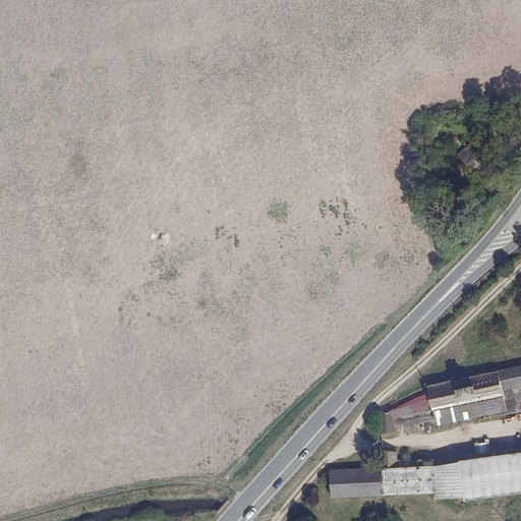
[(469,145),(458,155),(467,165),(478,155),(469,145)]
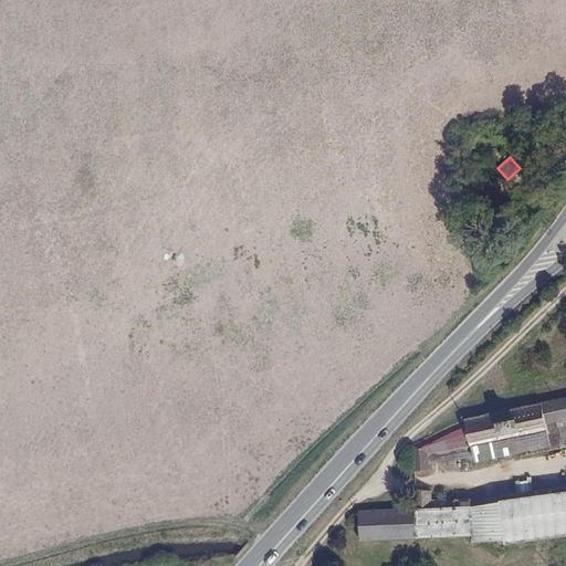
[(528,432),(565,423),(565,397),(469,418),(412,444),(413,471),(429,471),(429,463),(429,453),(458,448),(472,444),(528,432)]
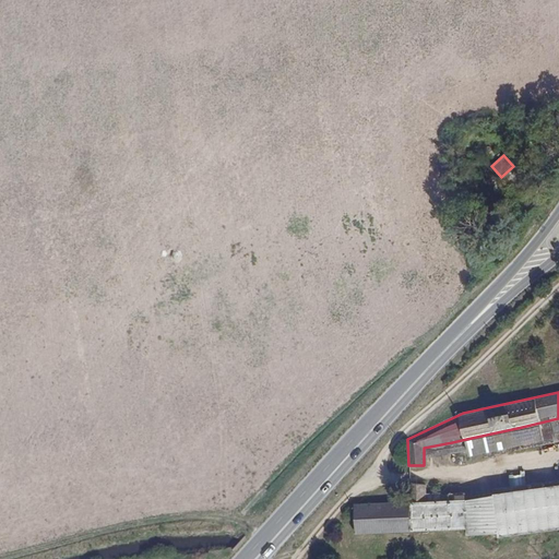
[(558,418),(522,427),(466,439),(468,452),(471,460),(558,441),(558,418)]
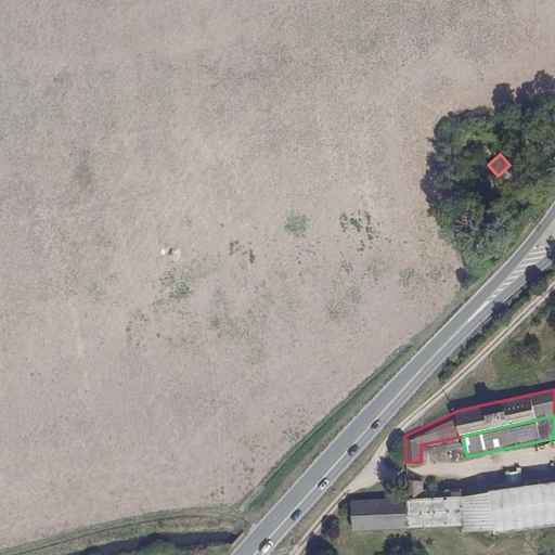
[(465,449),(463,436),(449,439),(421,444),(421,454),(465,449)]
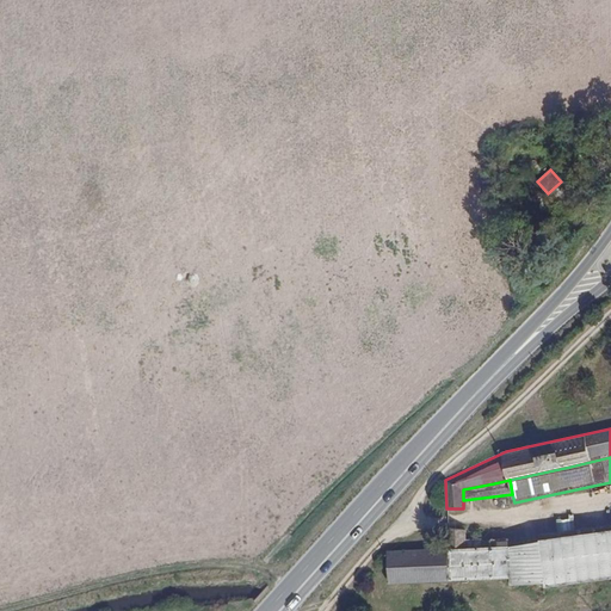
[(538,535),(539,541),(610,531),(610,524),(591,528),(538,535)]
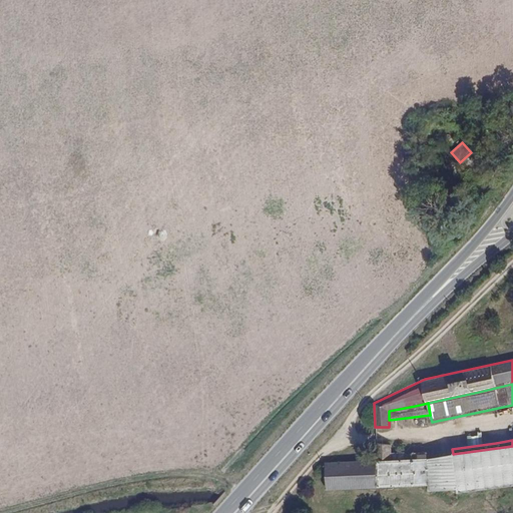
[(377,443),(377,462),(378,487),(428,484),(427,458),(404,459),(403,453),(390,453),(390,444),(377,443)]
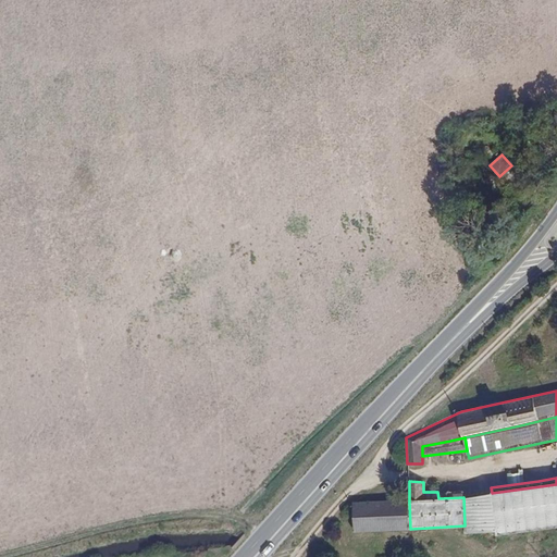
[(556,484),(492,493),(496,529),(496,533),(556,525),(556,484)]
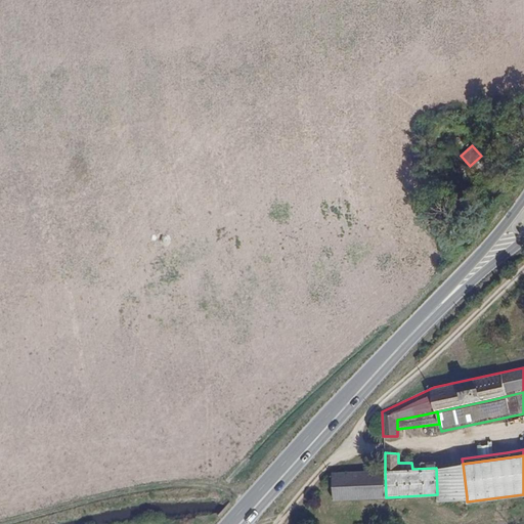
[(436,468),(437,494),(438,499),(467,497),(463,464),(436,468)]
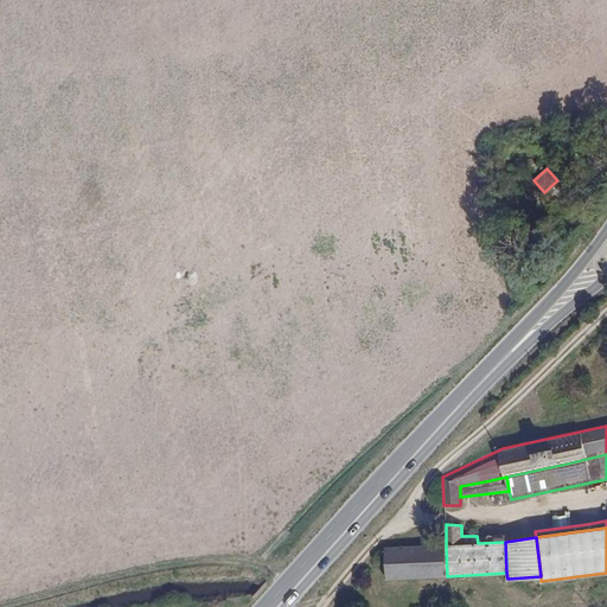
[(447,576),(446,547),(385,549),(385,579),(438,576),(447,576)]
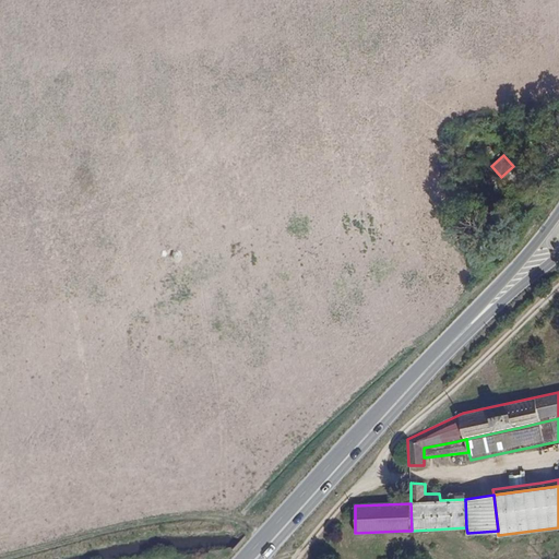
All buildings are outlined.
